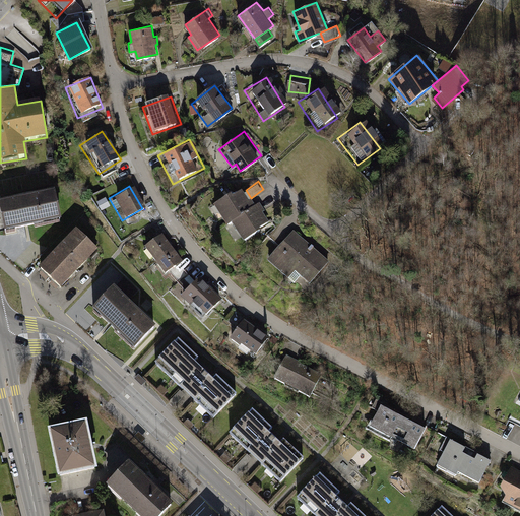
[(233,192),(214,204),(228,222),(231,220),(255,204),(251,198),(246,190),(244,187),(234,194),(233,192)]
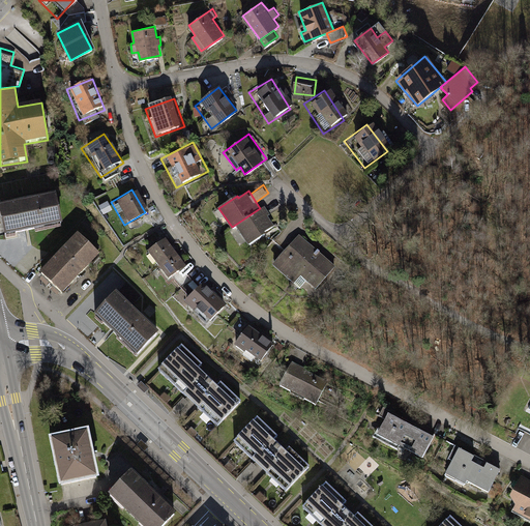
[(0,205),(0,232),(1,237),(60,223),(53,193),(0,205)]
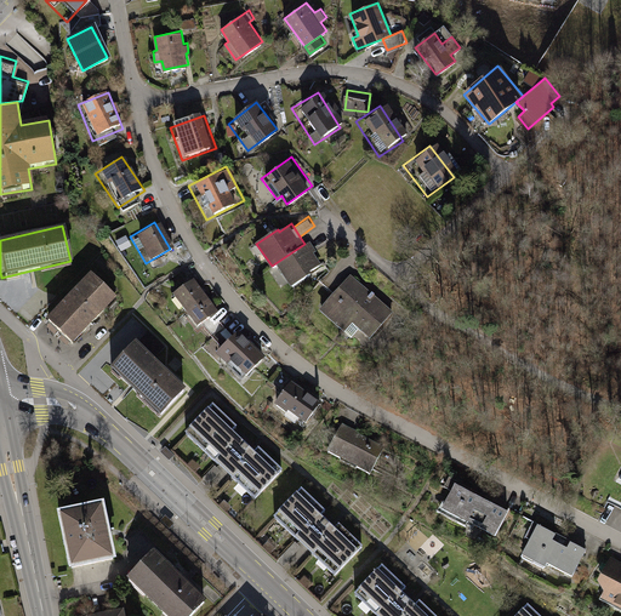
[(275,263),(291,286),(313,271),(312,268),(322,262),(314,251),(317,249),(311,239),(305,244),(275,263)]
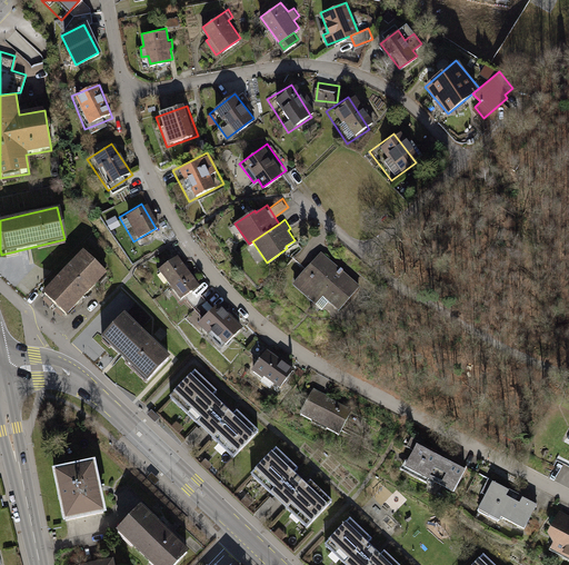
[(82,248),(42,289),(68,314),(108,271),(82,248)]
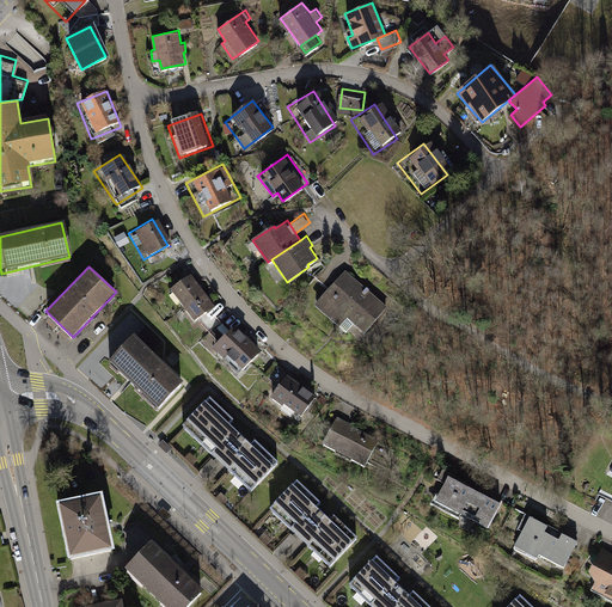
[(340,270),(305,310),(329,330),(338,319),(356,336),(381,307),(340,270)]
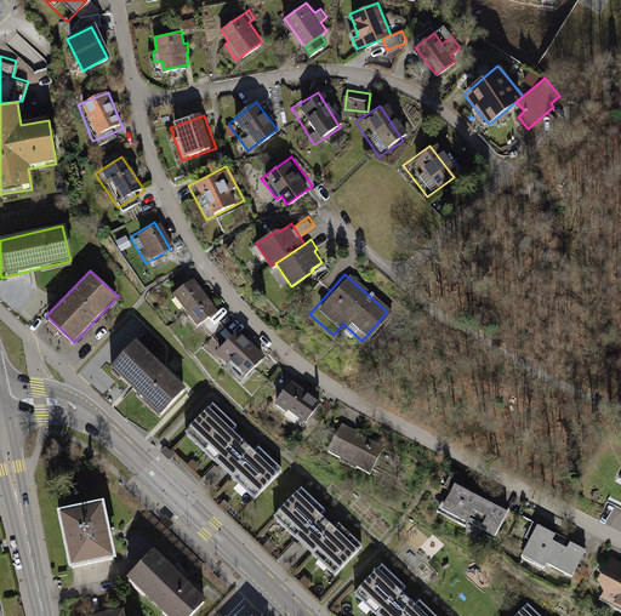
[(171,294),(187,314),(210,298),(194,278),(171,294)]
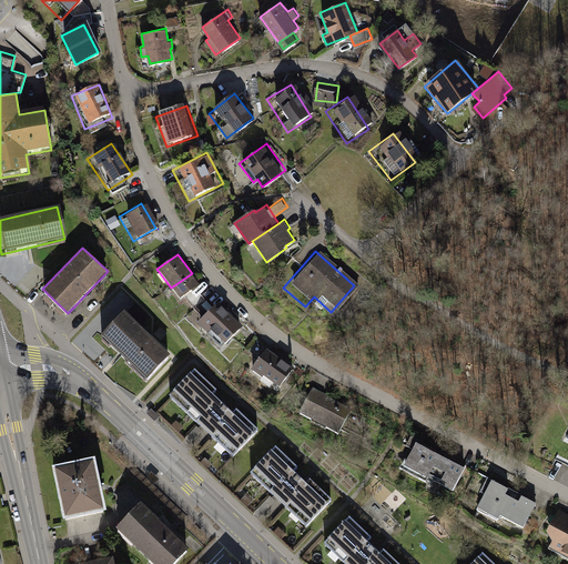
[(201,284),(192,273),(171,288),(180,300),(185,295),(194,304),(205,295),(198,286),(201,284)]
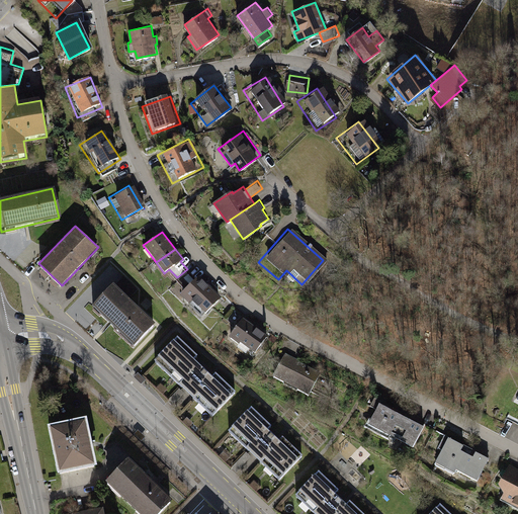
[(187,269),(177,277),(185,285),(190,285),(196,279),(187,269)]
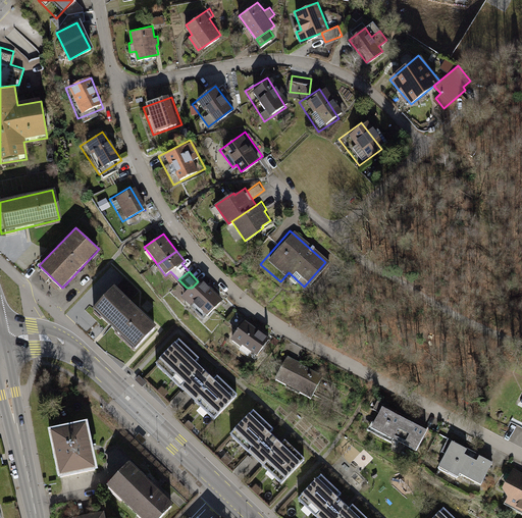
[(223,299),(201,277),(198,281),(192,288),(183,297),(205,317),(223,299)]
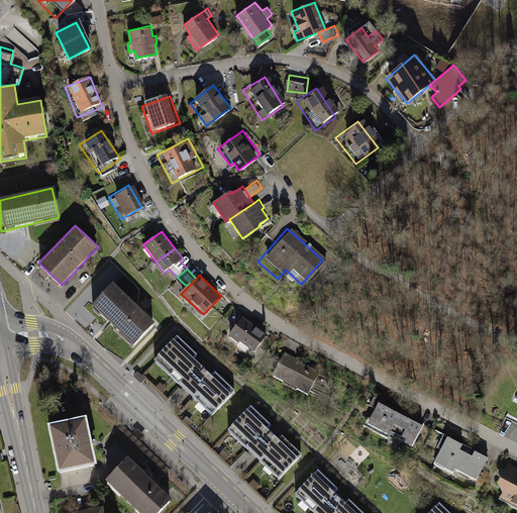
[(114,280),(87,307),(128,347),(156,319),(114,280)]
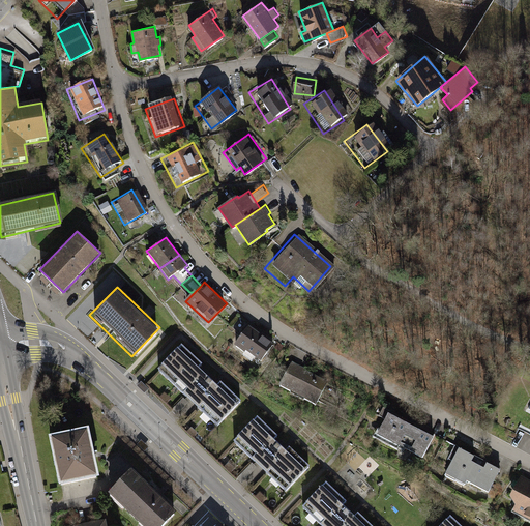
[(245,324),(229,349),(256,367),(271,342),(245,324)]
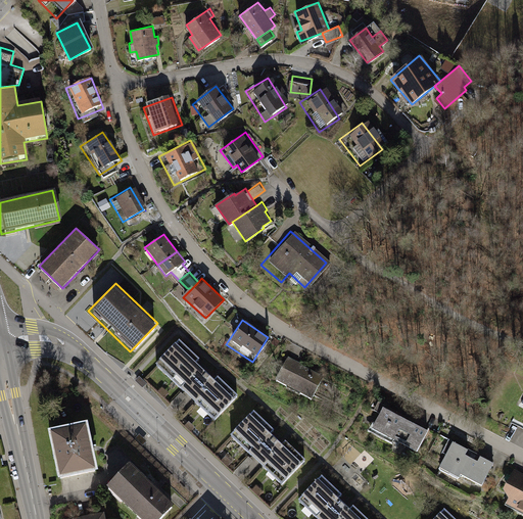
[(192,405),(197,399),(217,417),(232,399),(172,343),(156,361),(181,384),(177,389),(192,405)]
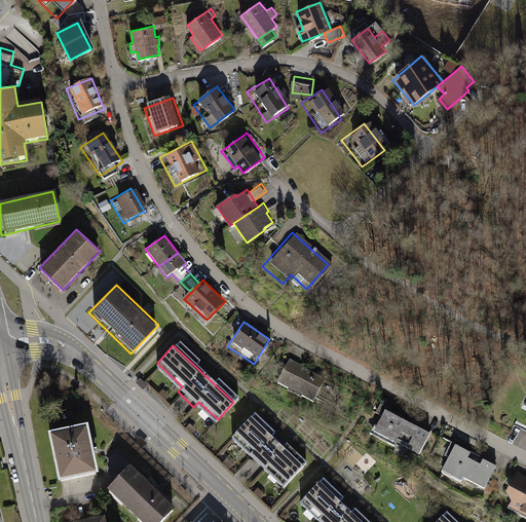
[(284,360),(273,383),(311,402),(322,378),(284,360)]
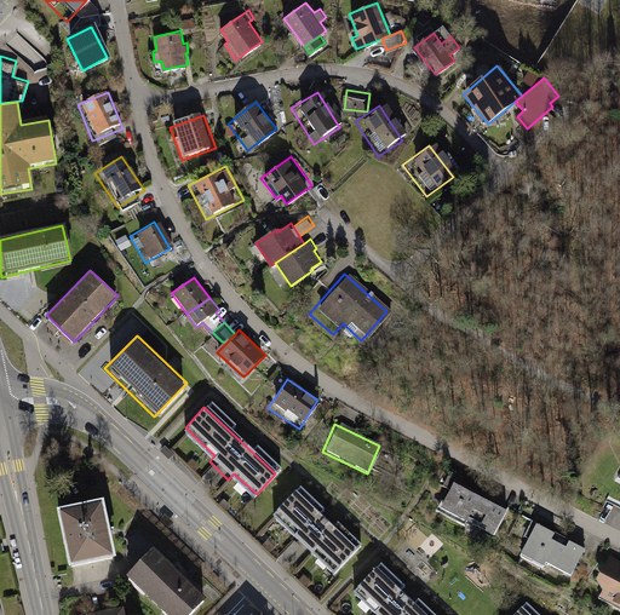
[(503,513),(449,487),(440,506),(493,533),(503,513)]
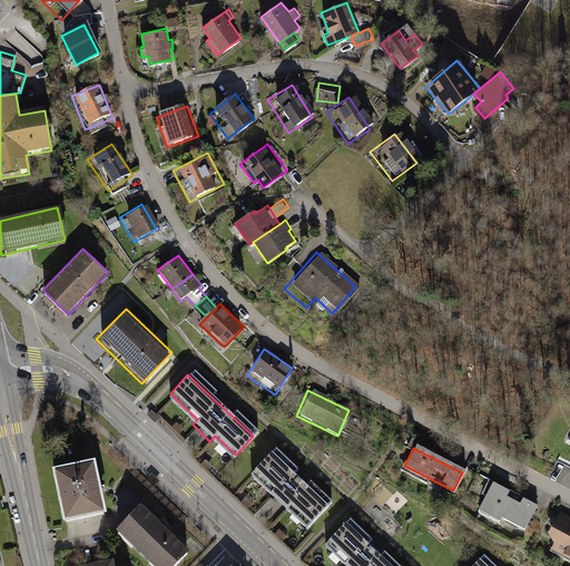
[(283,510),(288,506),(308,525),(325,506),(268,451),(251,470),(272,489),(267,494),(283,510)]
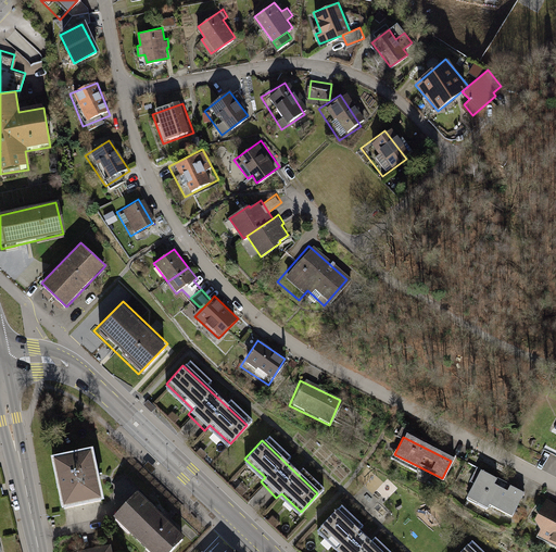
[(92,443),(52,452),(62,503),(103,494),(92,443)]
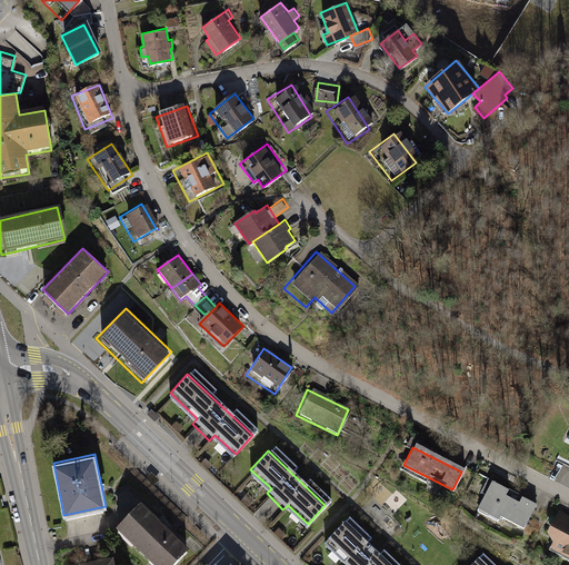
[(517,488),(496,478),(481,511),(501,521),(517,488)]
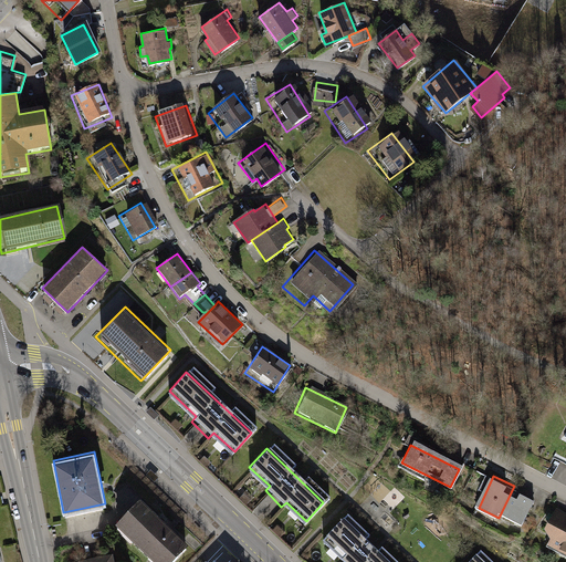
[(535,497),(514,486),(499,518),(520,528),(535,497)]
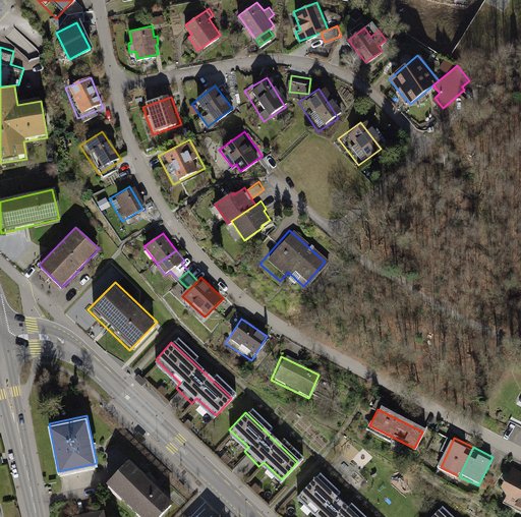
[(301,463),(305,459),(296,451),(292,455),(301,463)]
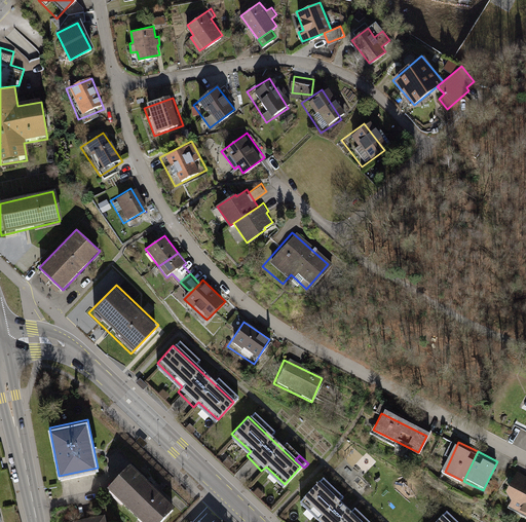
[(130,461),(108,486),(145,521),(156,521),(175,504),(130,461)]
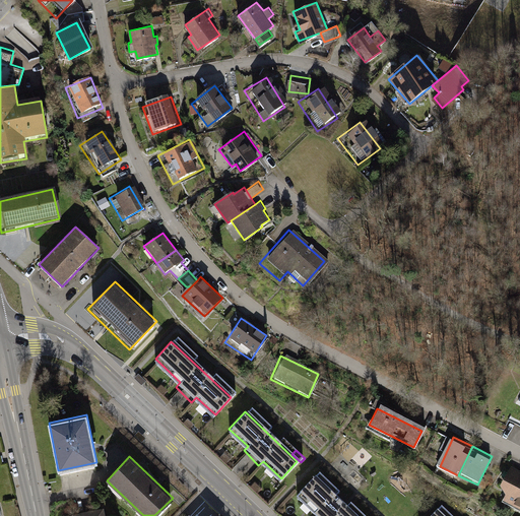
[(519,472),(507,466),(491,497),(519,511),(519,472)]
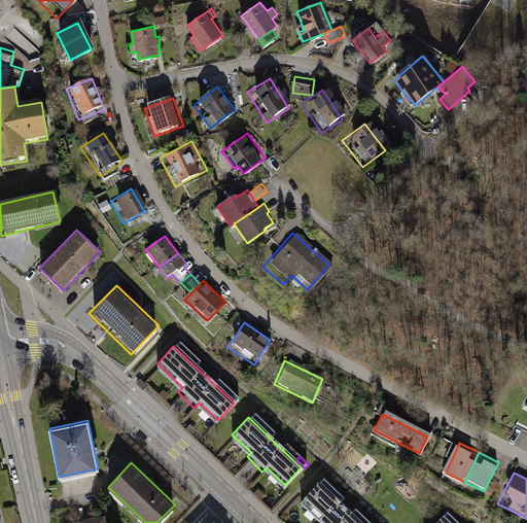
[(373,522),(326,479),(306,501),(328,522),(373,522)]
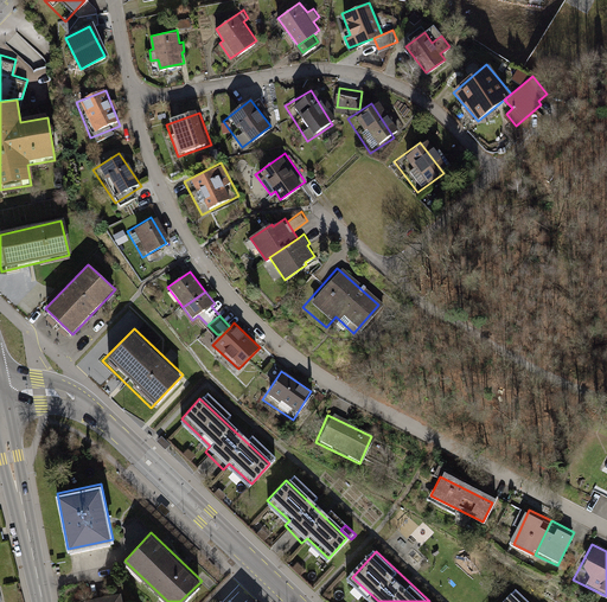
[(123,601),(121,588),(78,597),(78,601),(123,601)]
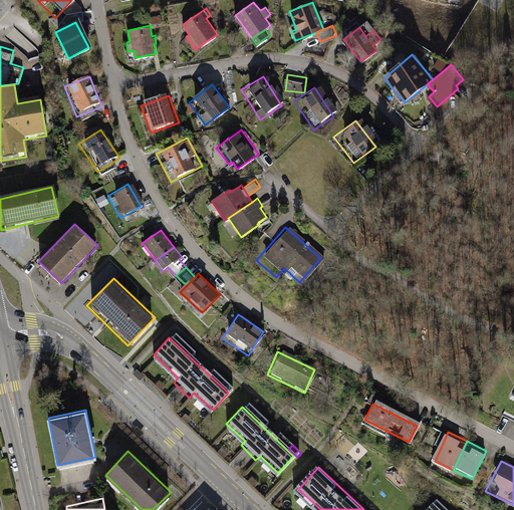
[(452,509),(440,498),(428,509),(452,509)]
